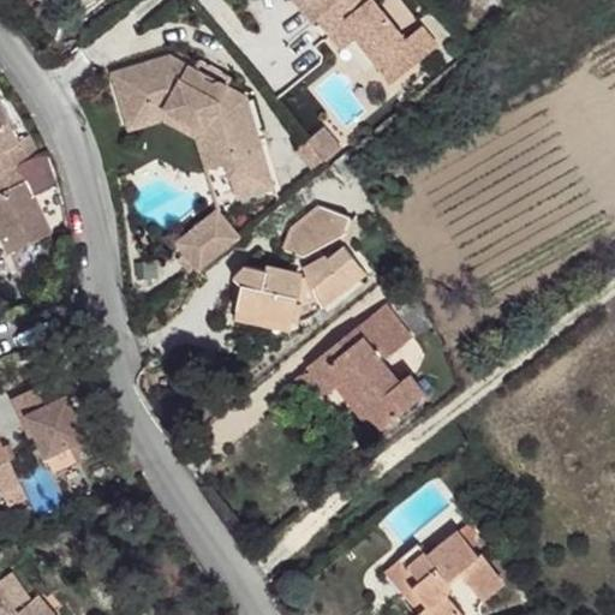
[(318,19),(341,0),(309,0),(310,1),(302,9),(314,23),(318,19)]
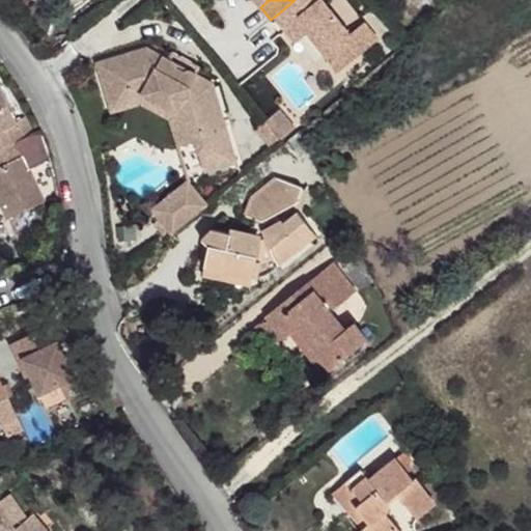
[(350,34),(322,0),(295,0),(275,17),(296,43),(312,29),(329,51),(325,54),(338,72),(379,39),(364,23),(350,34)]
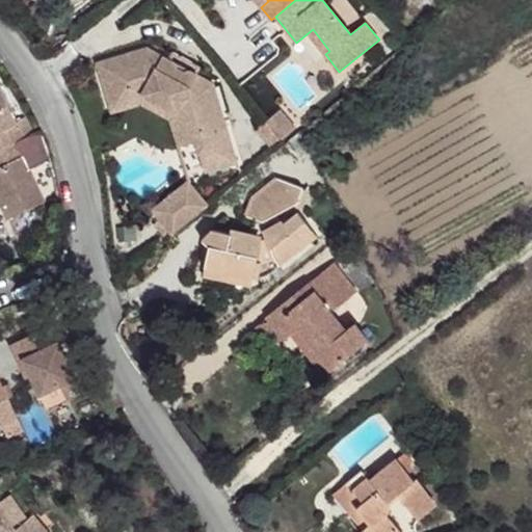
[(329,51),(313,29),(308,33),(325,54),(329,51)]
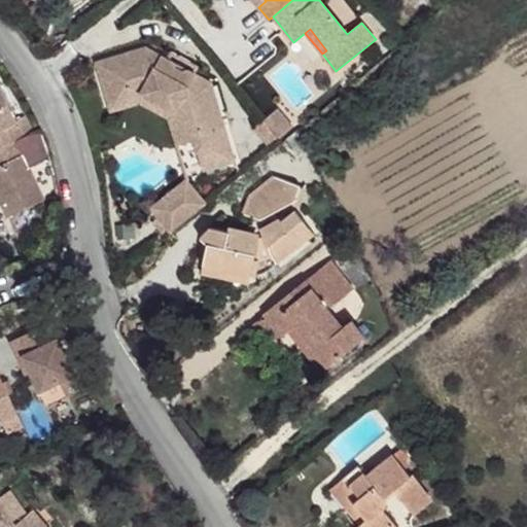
[(97,63),(108,104),(142,94),(175,112),(194,106),(201,131),(191,133),(195,140),(203,171),(235,162),(212,83),(145,47),(97,63)]
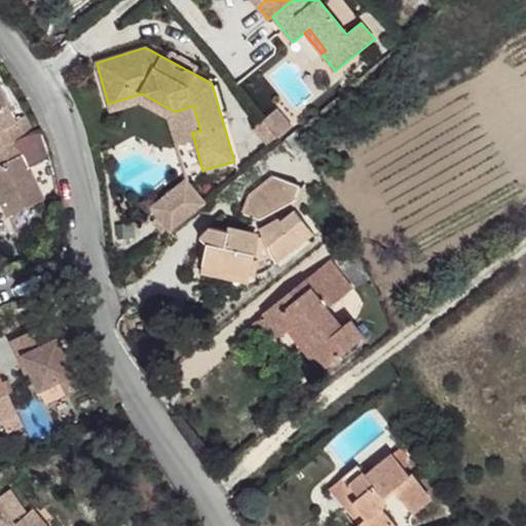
[(17,121),(0,87),(0,148),(34,133),(27,117),(17,121)]
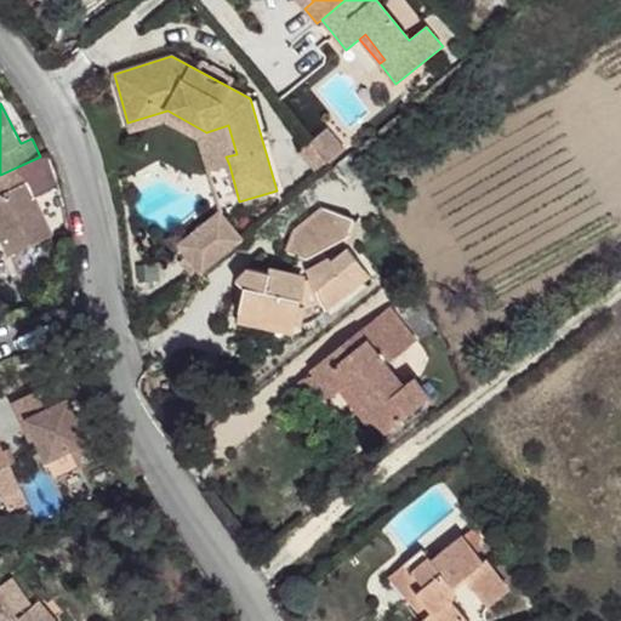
[(127,123),(131,131),(165,121),(199,140),(209,171),(229,165),(226,157),(237,154),(228,125),(206,132),(167,110),(127,123)]
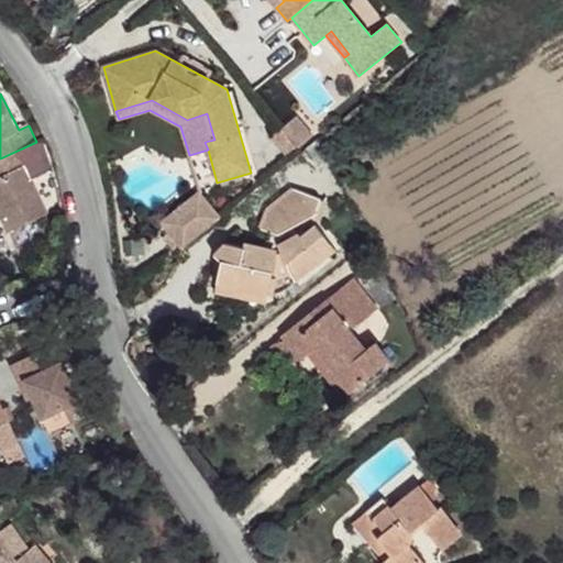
[(285,153),(295,145),(280,129),(271,136),(285,153)]
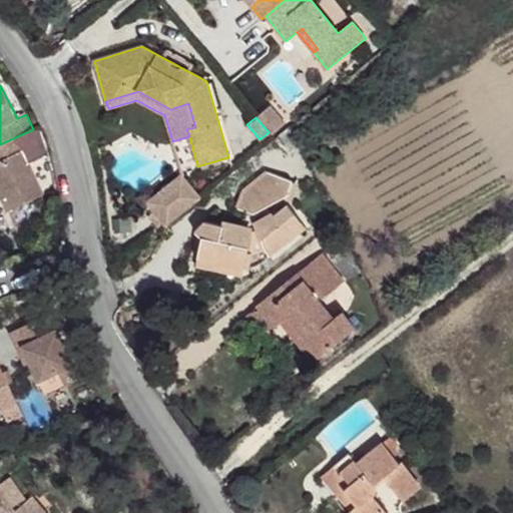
[(33,129),(0,144),(0,196),(7,211),(43,194),(29,163),(47,154),(38,127),(33,129)]
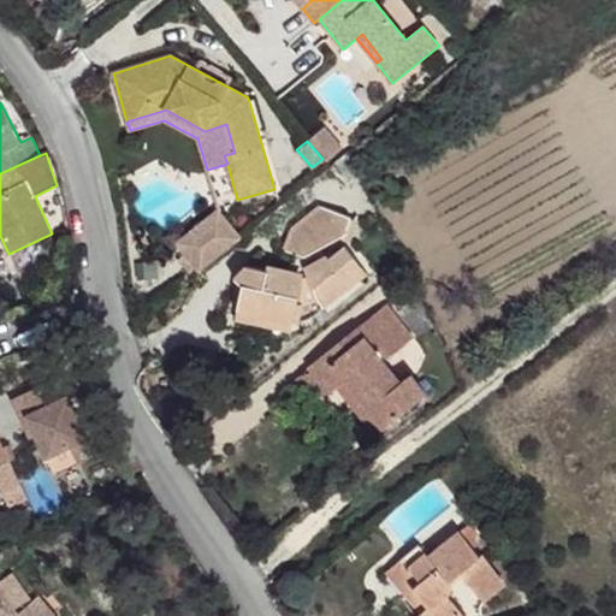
[(356,173),(347,153),(335,163),(347,179),(356,173)]
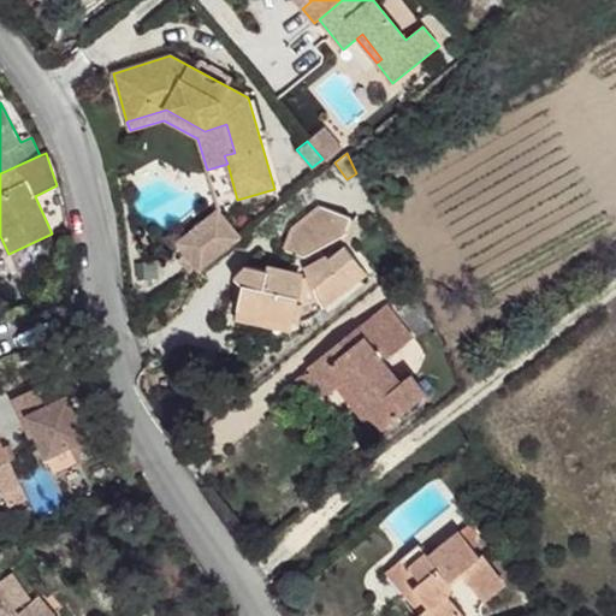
[(320,206),(292,229),(285,250),(294,254),(304,256),(344,235),(351,217),(320,206)]
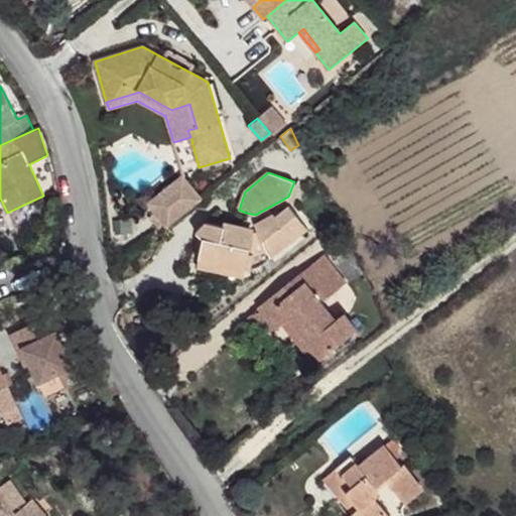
[(182,175),(148,204),(153,210),(187,181),(182,175)]
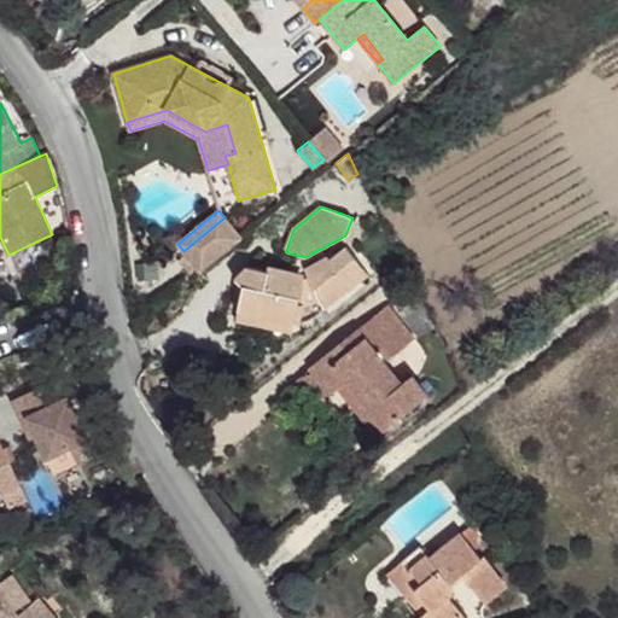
[(225,217),(184,251),(186,255),(197,268),(202,273),(243,239),(225,217)]
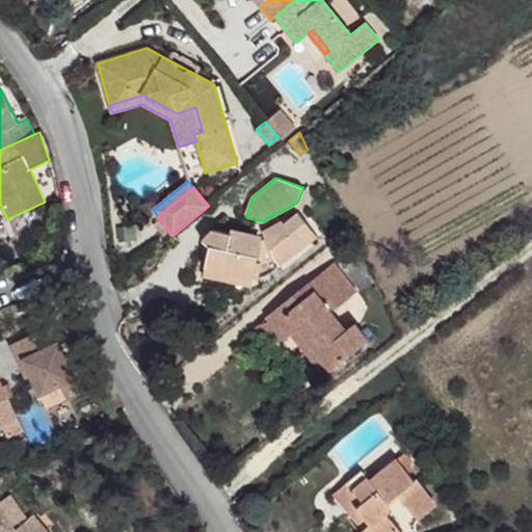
[(230,233),(213,229),(202,240),(209,246),(205,267),(221,270),(221,274),(251,281),(256,264),(273,259),(278,265),(302,246),(298,240),(312,229),(298,212),(285,223),(283,220),(265,230),(262,231),(265,237),(258,240),(249,238),(250,233),(231,229),(230,233)]
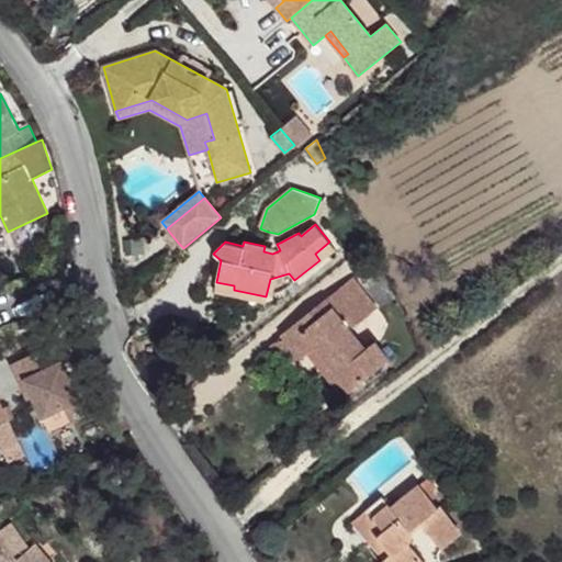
[(173,248),(179,244),(169,232),(164,236),(173,248)]
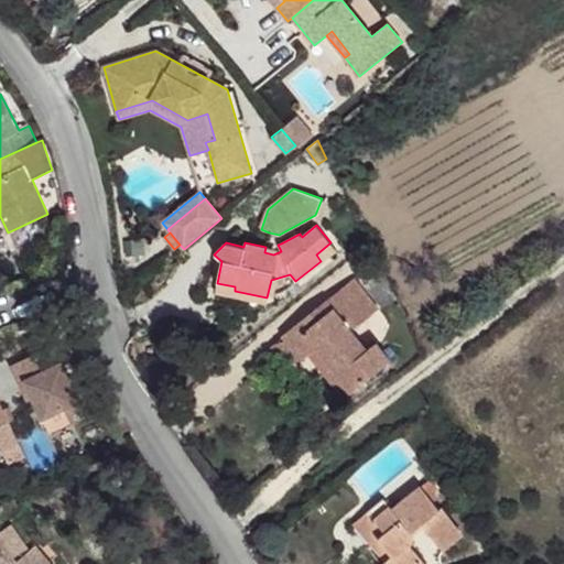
[(269,232),(266,247),(264,252),(273,255),(281,251),(278,245),(281,243),(279,235),(269,232)]
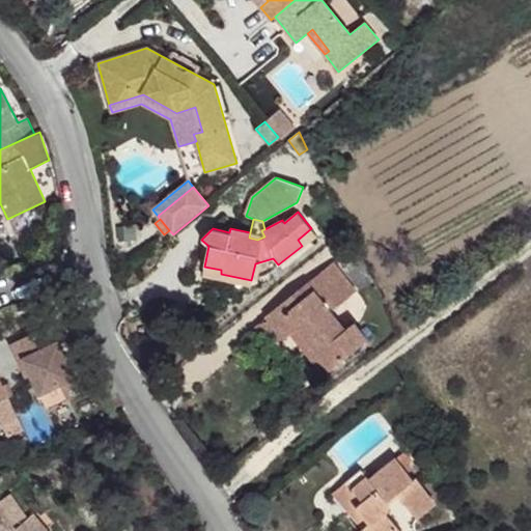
[(311,228),(298,240),(302,246),(316,234),(311,228)]
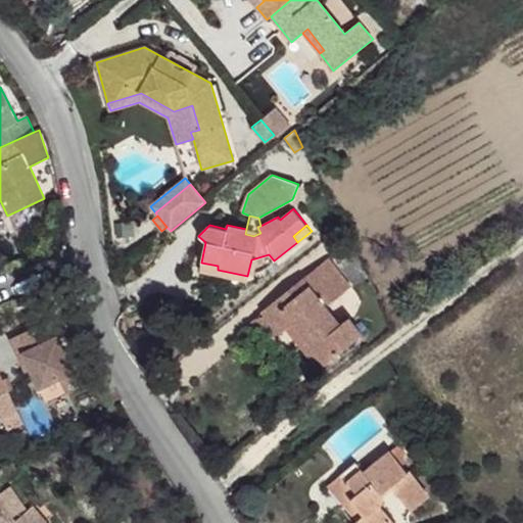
[(251,259),(247,276),(265,270),(274,260),(269,254),(251,259)]
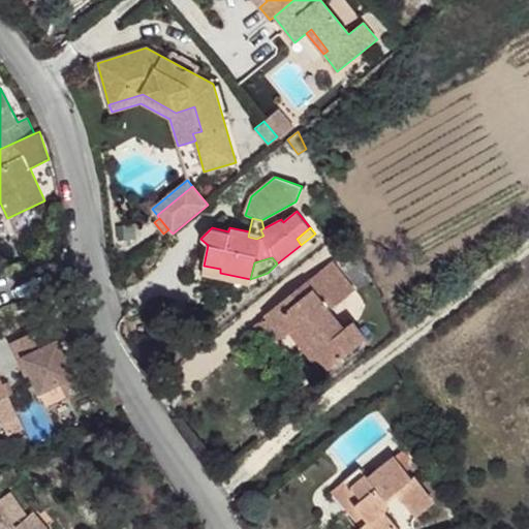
[(333,261),(266,315),(266,316),(283,337),(285,335),(297,325),(306,338),(300,343),(322,372),(366,337),(353,321),(345,328),(330,310),(355,289),(333,261)]
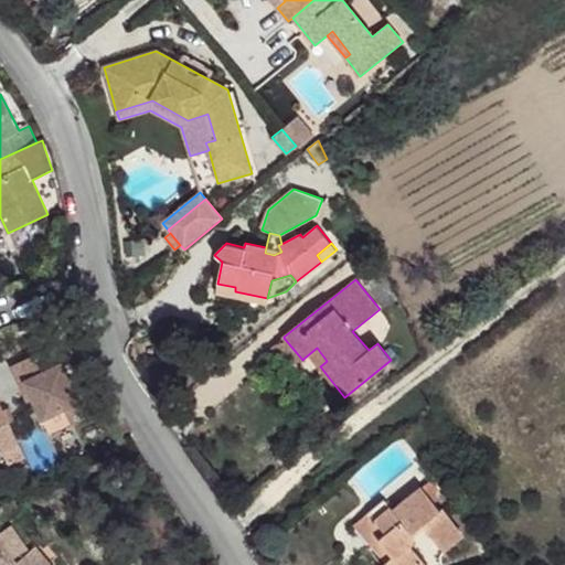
[(267,304),(267,298),(235,291),(235,287),(217,284),(215,292),(267,304)]
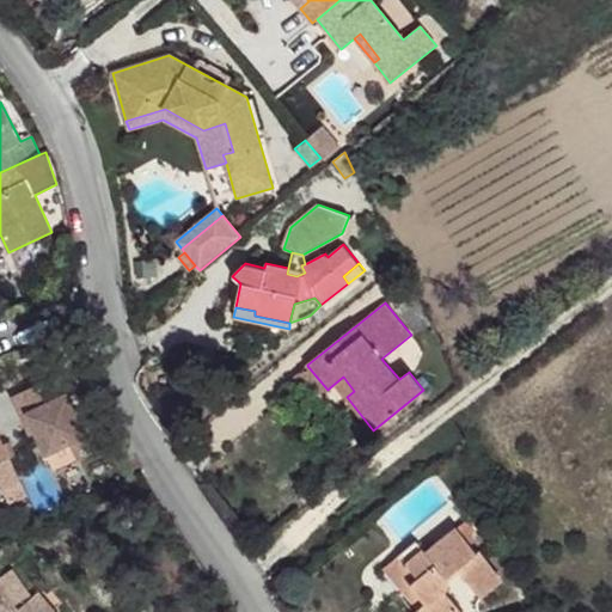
[(328,390),(307,366),(292,378),(301,391),(312,381),(323,393),(328,390)]
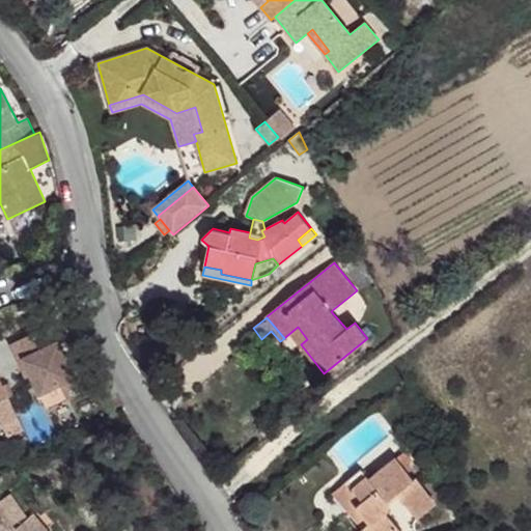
[(62,340),(54,324),(10,343),(19,361),(23,359),(32,378),(39,394),(61,384),(66,397),(81,391),(58,342),(62,340)]
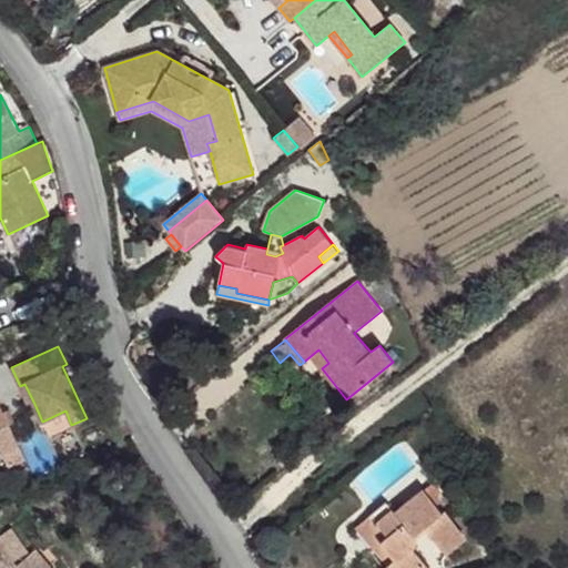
[(346,399),(322,368),(328,363),(318,350),(306,359),(342,403),(346,399)]
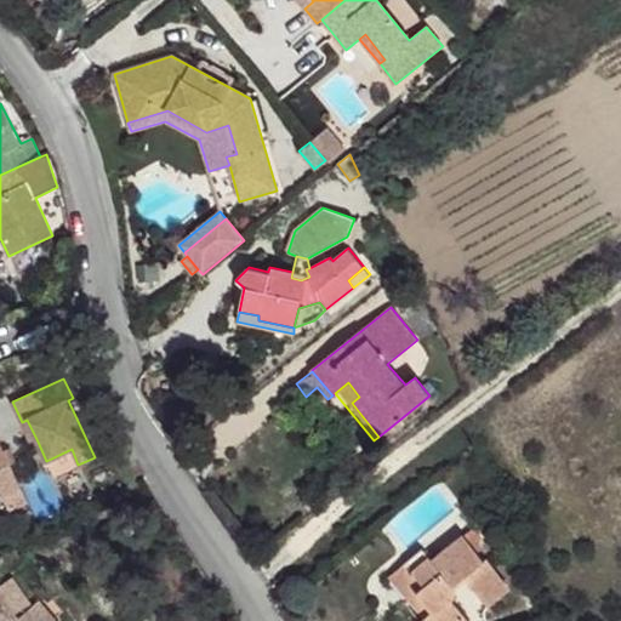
[(38,442),(27,420),(22,422),(32,444),(38,442)]
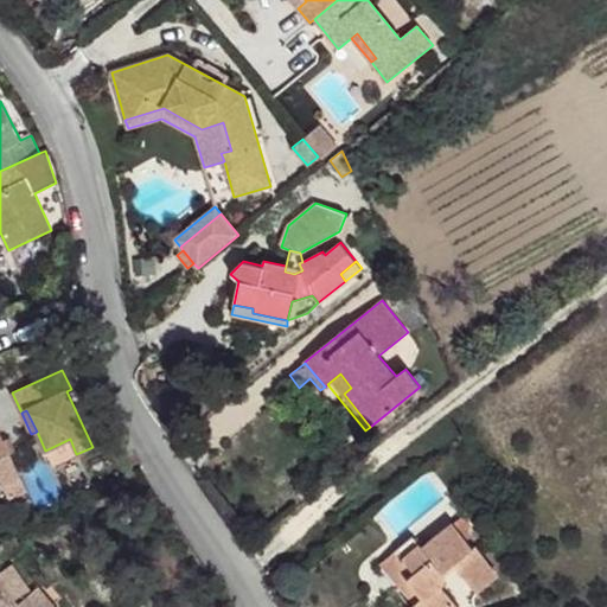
[(2,441),(0,435),(0,480),(2,485),(20,477),(10,454),(2,441)]
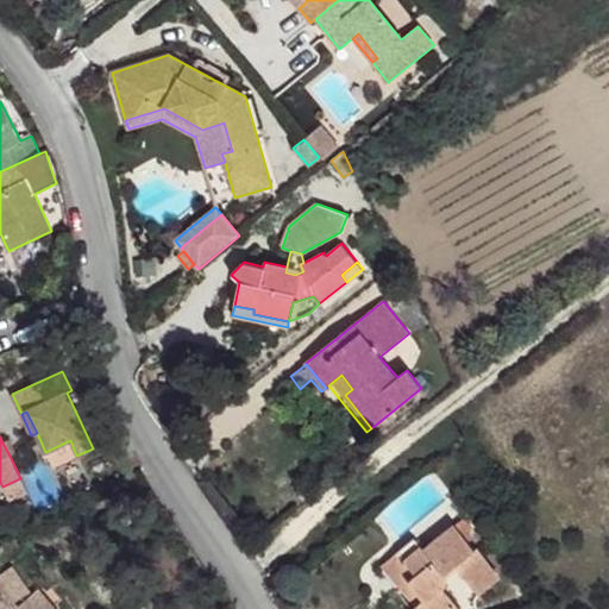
[(10,456),(16,453),(10,439),(2,443),(10,456)]
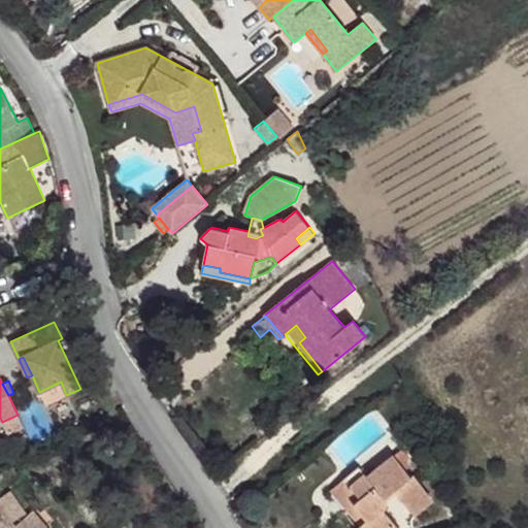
[(61,382),(39,392),(45,405),(66,395),(61,382)]
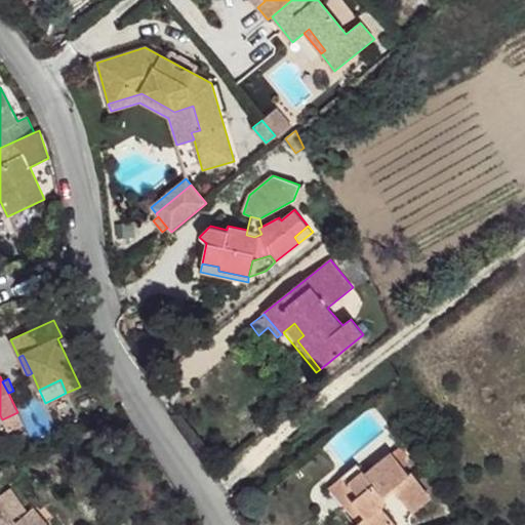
[(17,412),(2,419),(8,432),(24,425),(17,412)]
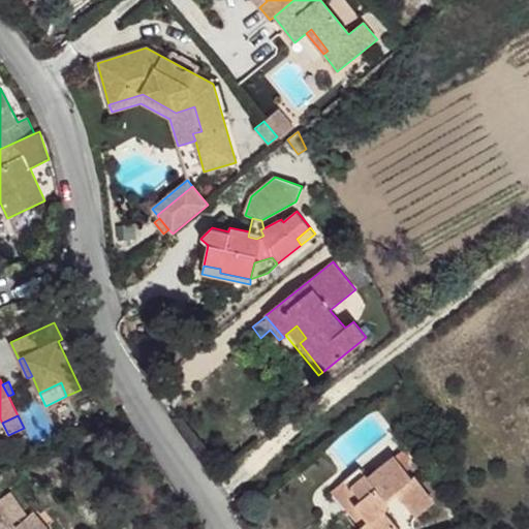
[(369,477),(360,467),(344,479),(361,499),(353,505),(367,521),(361,527),(356,528),(414,528),(415,528),(413,527),(413,523),(413,520),(434,502),(407,470),(410,467),(406,463),(411,459),(403,449),(369,477)]
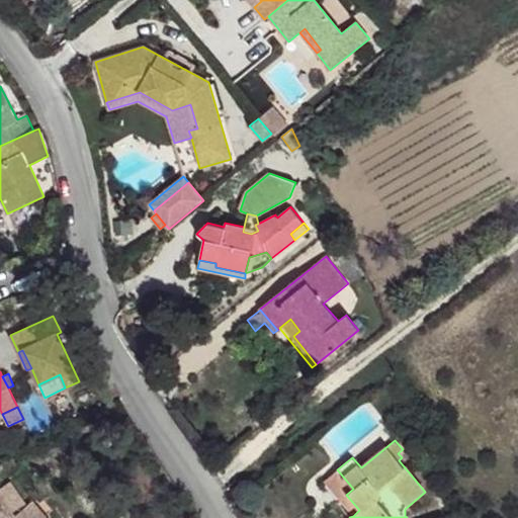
[(353,489),(337,469),(324,481),(353,516),(359,510),(346,495),(353,489)]
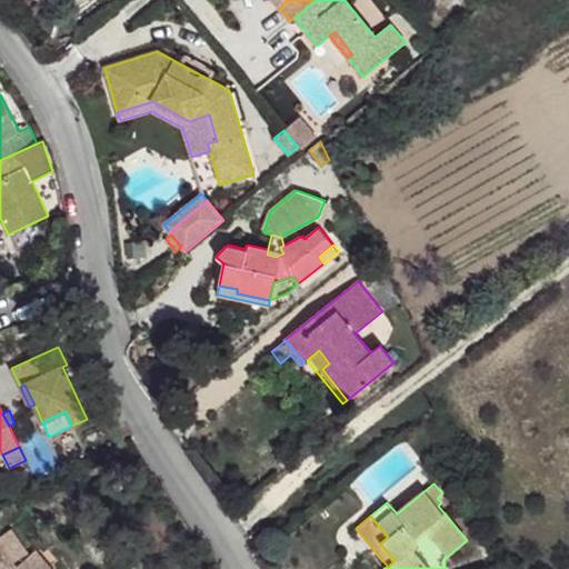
[(0,568),(47,568),(32,551),(17,566),(0,542),(0,568)]
